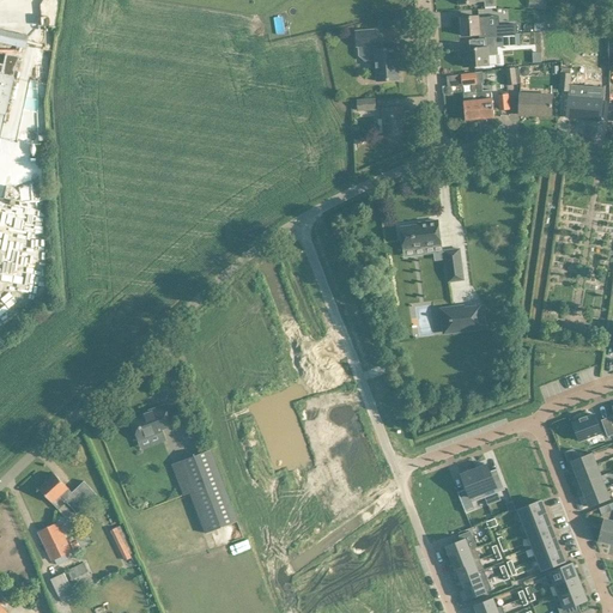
[(462,36),(474,35),(480,35),(489,34),(489,37),(502,35),(501,22),(485,23),(485,17),(479,17),(461,18),(462,36)]
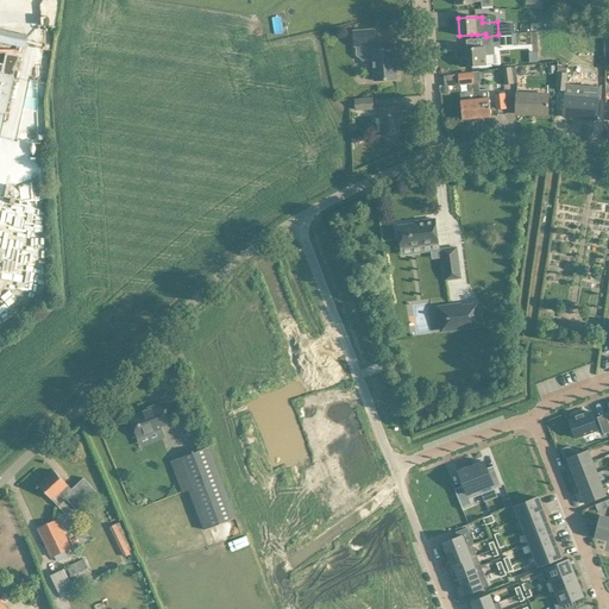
[(0,42),(27,45),(29,32),(0,27),(0,42)]
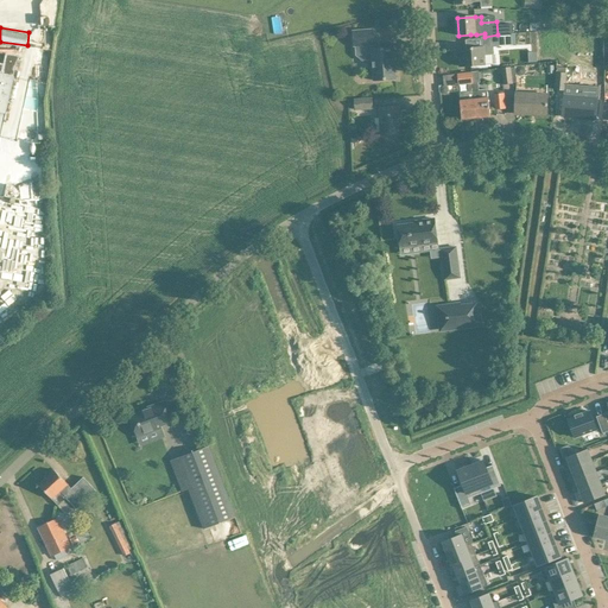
[(374,44),(373,30),(353,31),(354,46),(355,46),(356,55),(362,61),(372,59),(374,81),(396,80),(393,59),(396,59),(394,48),(374,49),(373,45),(374,44)]
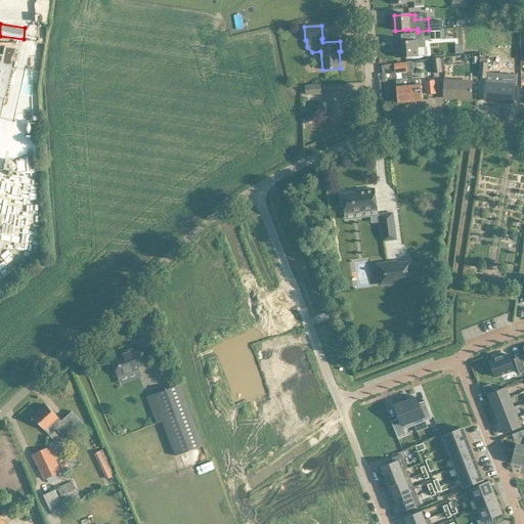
[(396,57),(406,56),(419,56),(418,47),(425,46),(425,40),(440,39),(440,30),(429,31),(429,30),(418,32),(415,32),(416,41),(398,42),(398,50),(396,50),(396,57)]
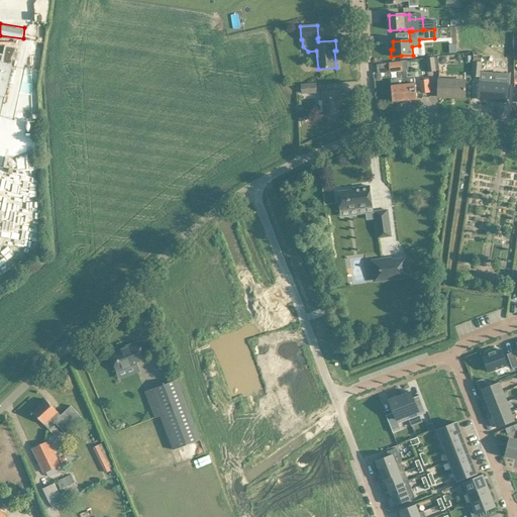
[(0,110),(15,47),(4,45),(2,55),(0,54),(0,110)]
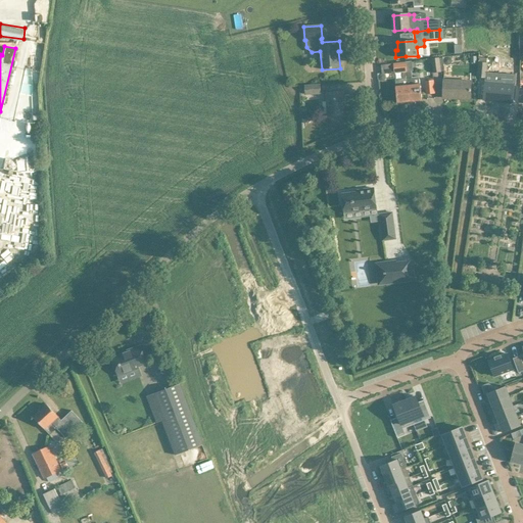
[(439,57),(432,58),(433,73),(444,70),(442,57),(439,57)]
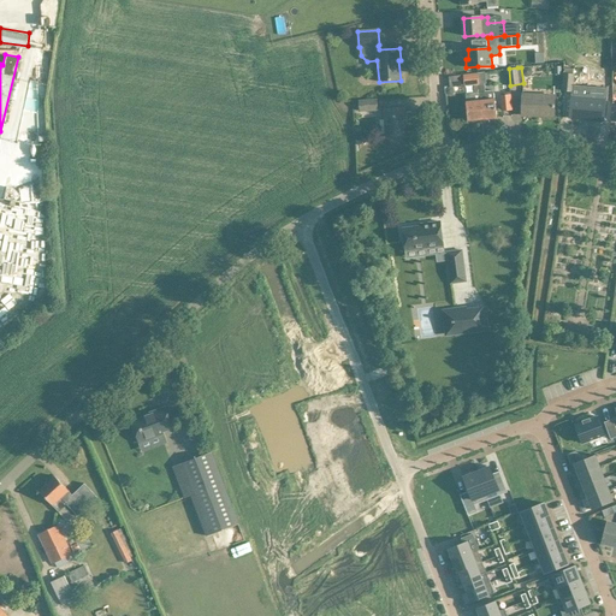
[(564,67),(562,90),(572,92),(574,69),(564,67)]
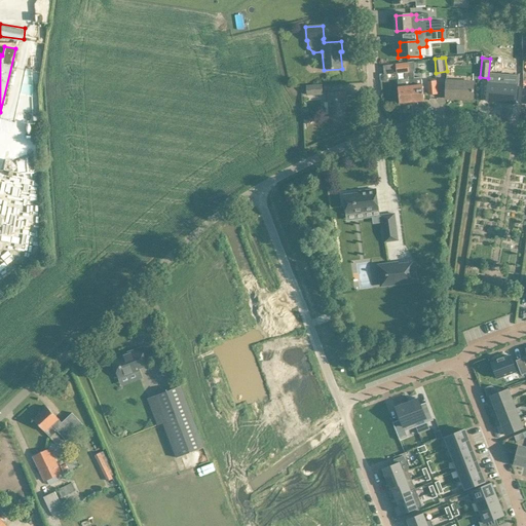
[(408,65),(406,65),(396,66),(397,74),(405,73),(405,79),(398,80),(399,87),(398,87),(400,103),(412,102),(409,71),(408,65)]
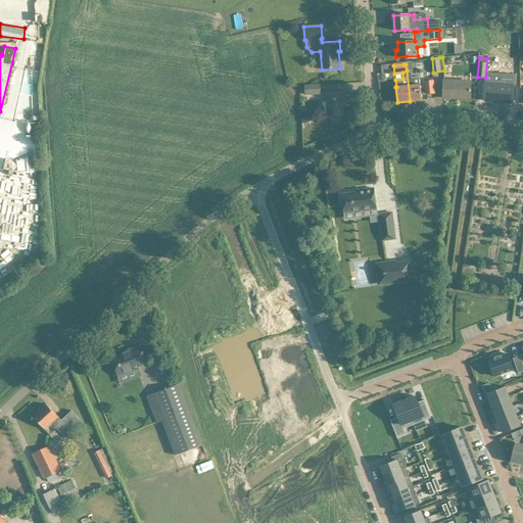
[(412,70),(407,70),(410,101),(422,100),(420,84),(419,77),(412,78),(412,70)]
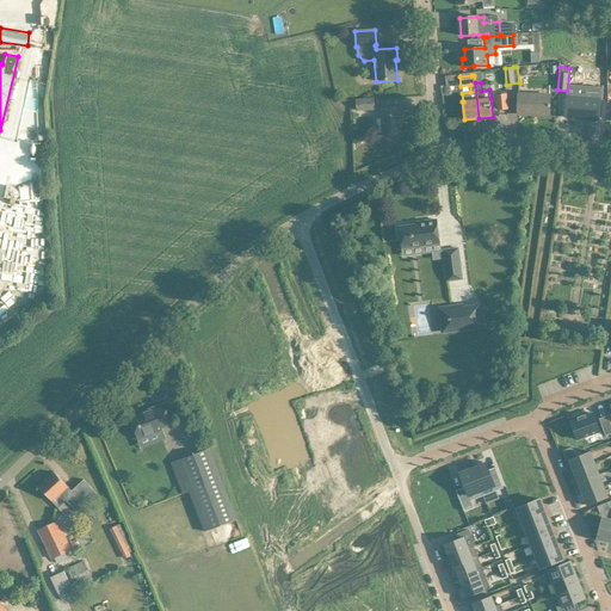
[(566,105),(565,117),(575,118),(575,116),(599,117),(599,105),(600,100),(602,88),(574,86),(573,94),(567,94),(567,98),(566,105)]
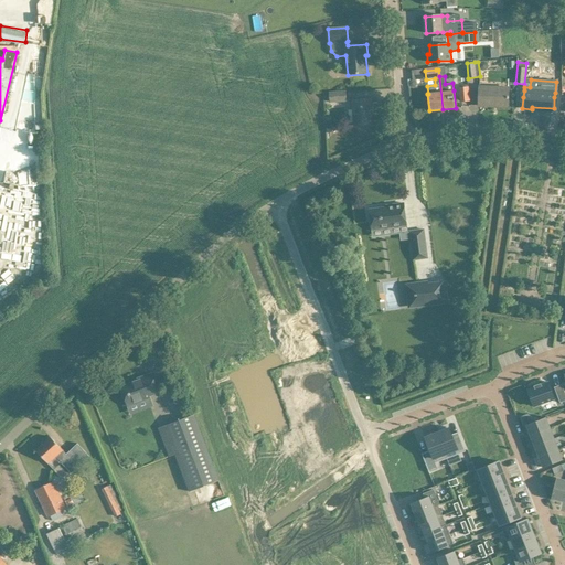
[(468,86),(459,87),(460,102),(469,100),(468,86)]
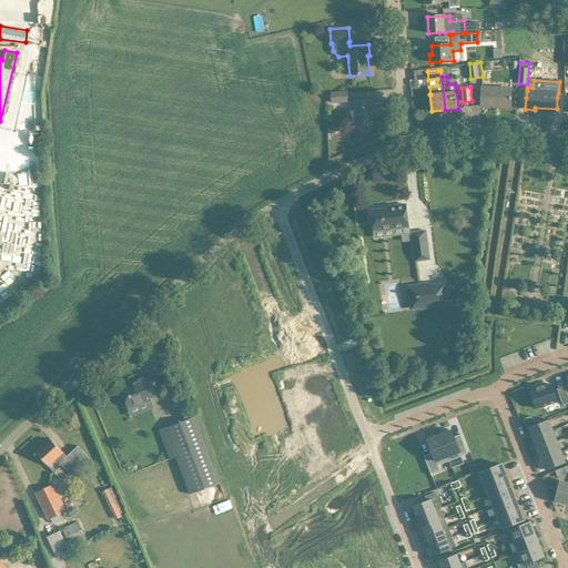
[(483,88),(482,93),(482,104),(500,105),(500,108),(510,108),(510,89),(483,88)]
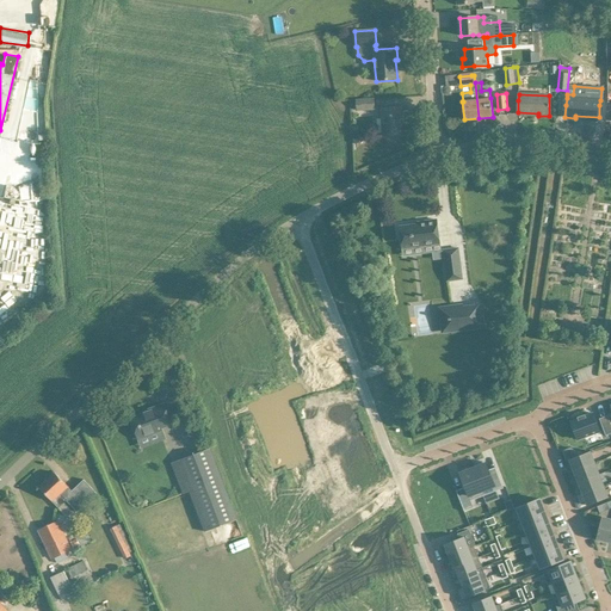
[(374,99),(357,100),(357,110),(375,109),(374,99)]
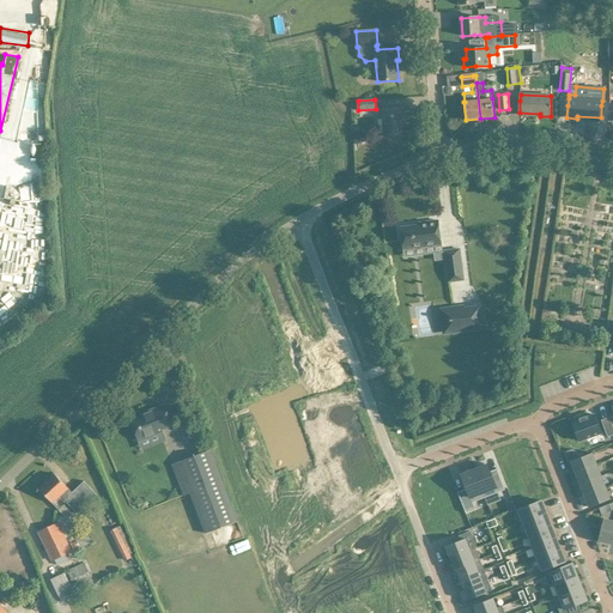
[(383,109),(384,125),(384,137),(404,135),(402,119),(404,119),(402,107),(383,109)]
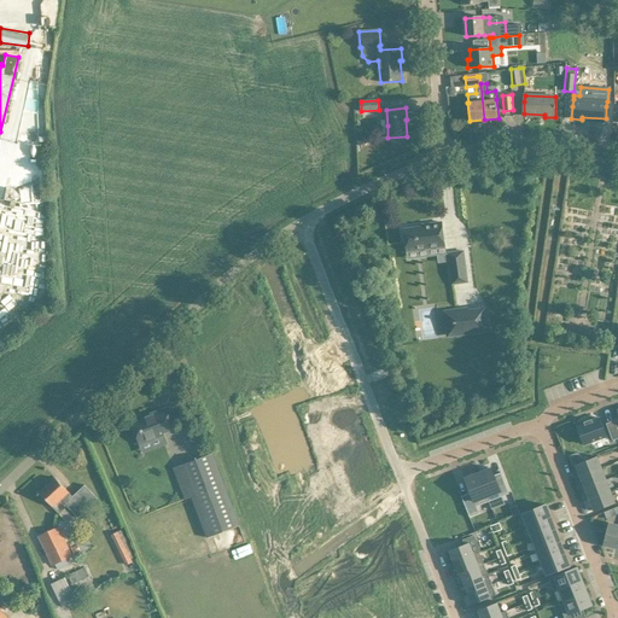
[(404,229),(406,242),(407,250),(427,248),(427,249),(444,246),(442,222),(431,225),(431,226),(404,229)]
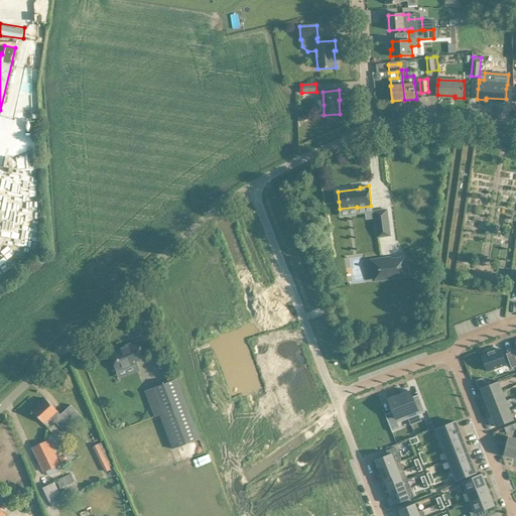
[(387,210),(374,212),(378,238),(391,236),(387,210)]
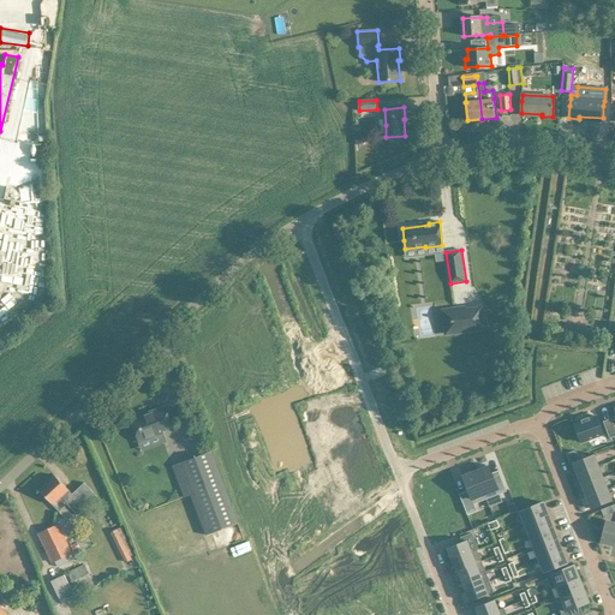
[(485,305),(466,308),(466,305),(441,309),(445,336),(489,330),(485,305)]
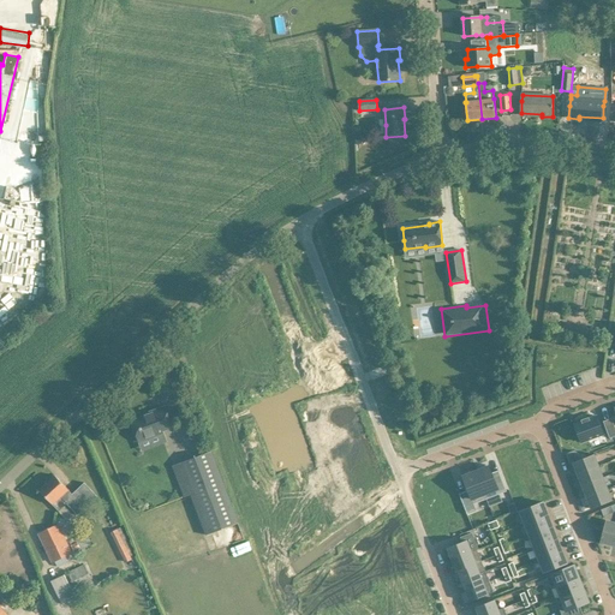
[(131,422),(136,433),(139,442),(163,434),(163,431),(172,428),(165,407),(147,413),(148,416),(131,422)]
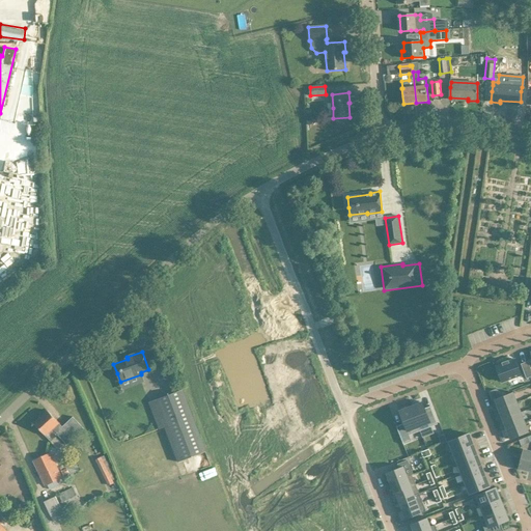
[(522,375),(515,360),(509,363),(508,362),(502,364),(503,365),(497,367),(502,383),(522,375)]
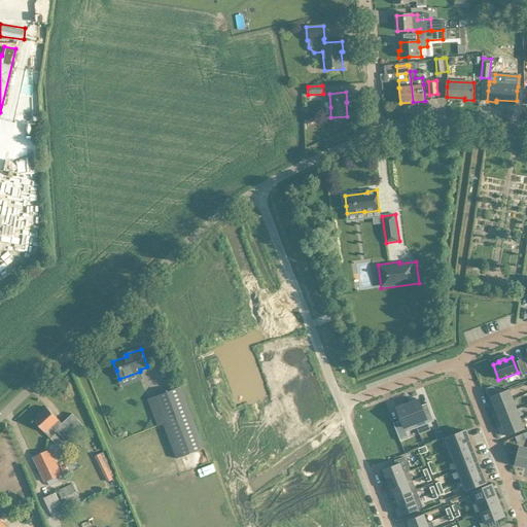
[(526,365),(524,358),(517,361),(522,376),(526,373),(526,365)]
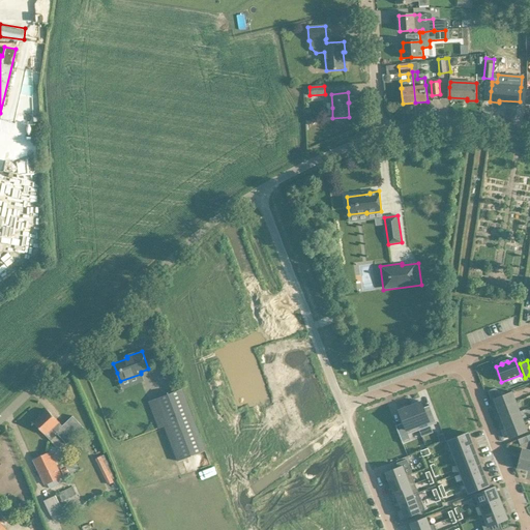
[(154,400),(178,462),(205,451),(182,389),(154,400)]
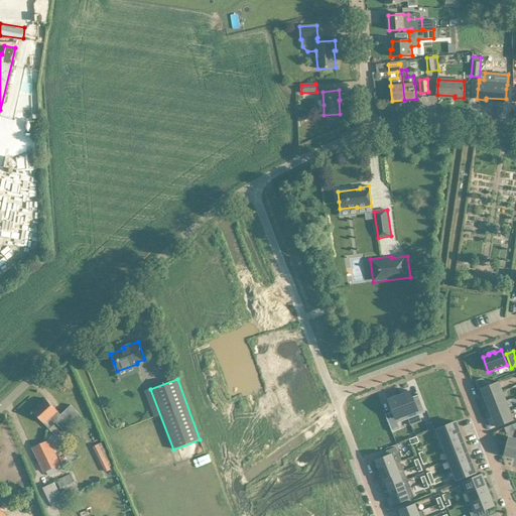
[(489,385),(481,388),(485,398),(502,391),(498,381),(489,385)]
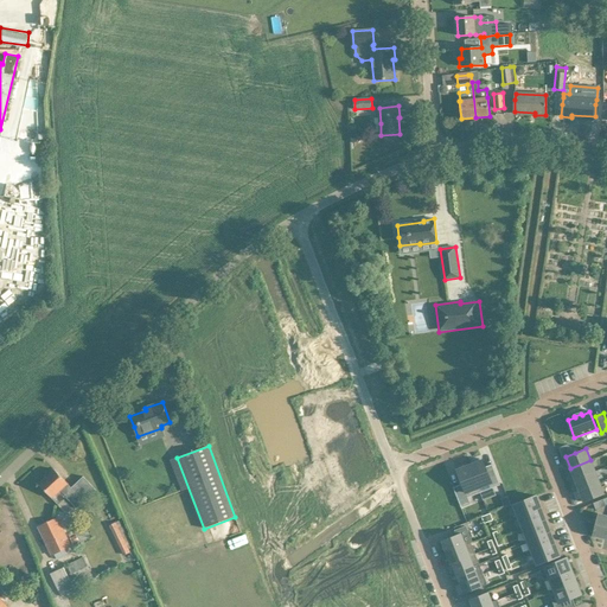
[(475,462),(470,465),(480,492),(493,487),(500,485),(492,464),(486,467),(483,460),(480,461),(480,459),(474,460),(475,462)]
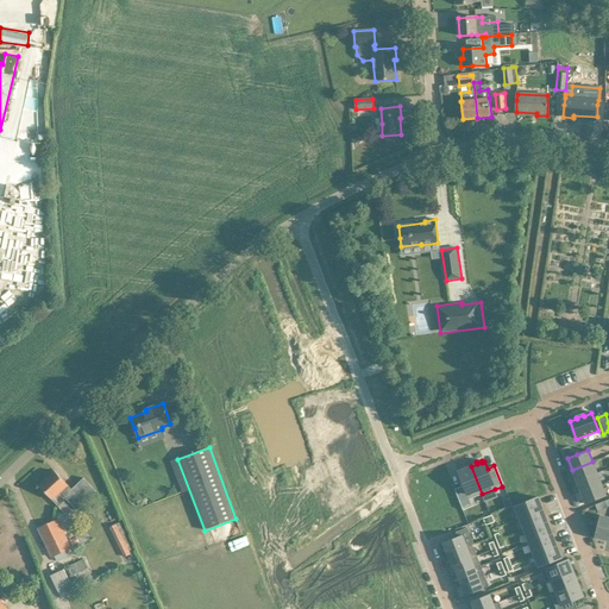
[(592,462),(572,470),(577,481),(597,473),(592,462)]
